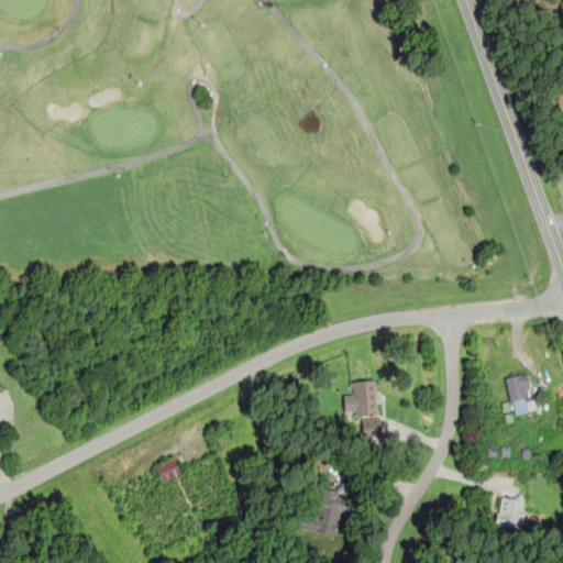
[(533,410),(525,372),(505,376),(512,414),(533,410)]
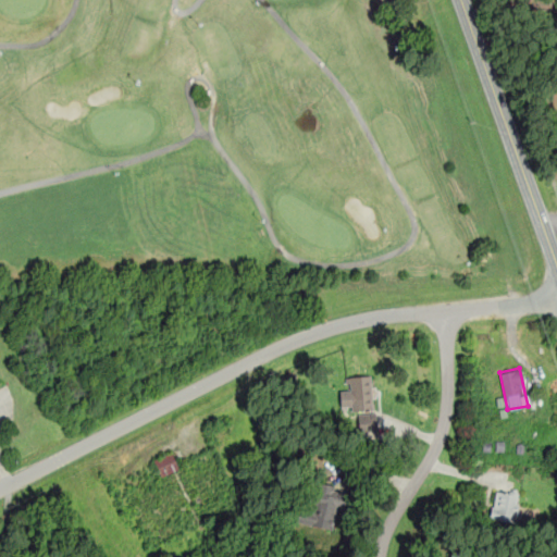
[(339,388),(341,411),(372,410),(371,374),(348,375),(349,388),(339,388)]
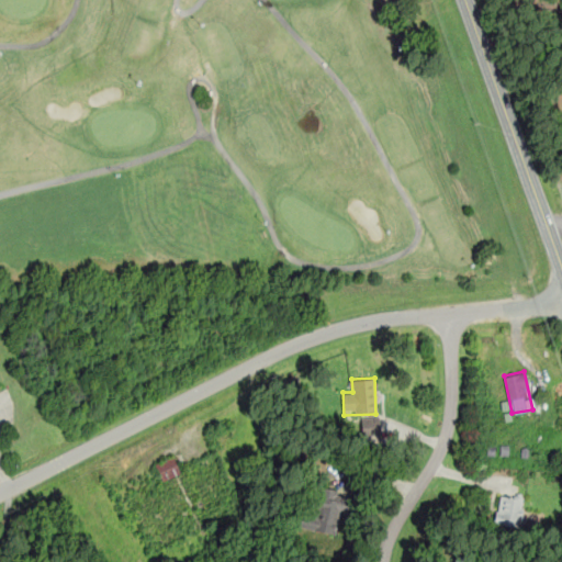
[(361,420),(363,428),(375,426),(373,417),(361,420)]
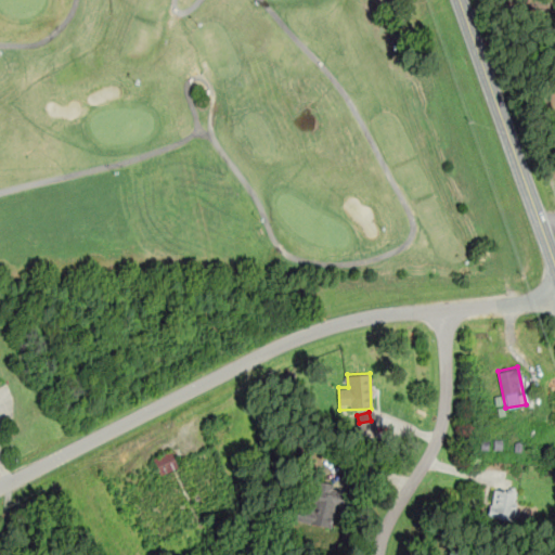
[(155,455),(158,473),(176,469),(172,452),(155,455)]
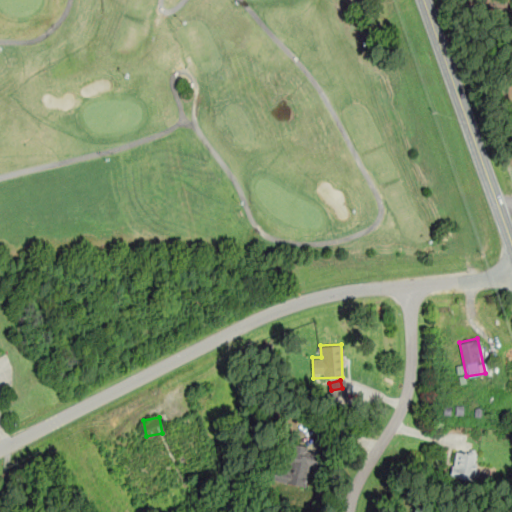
[(318,449),(292,443),(286,470),(270,467),(267,479),(309,489),(318,449)]
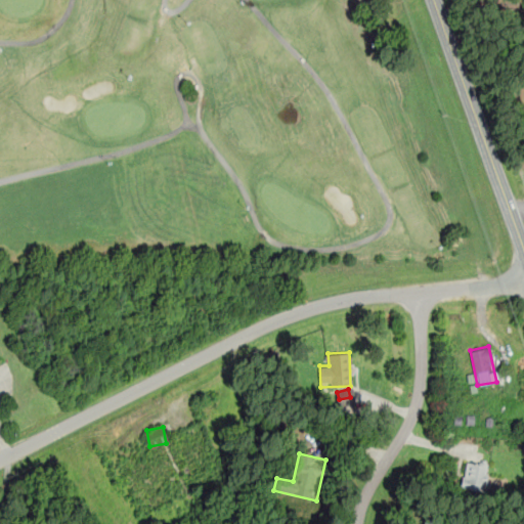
[(487,463),(463,463),(463,490),(487,490),(487,463)]
